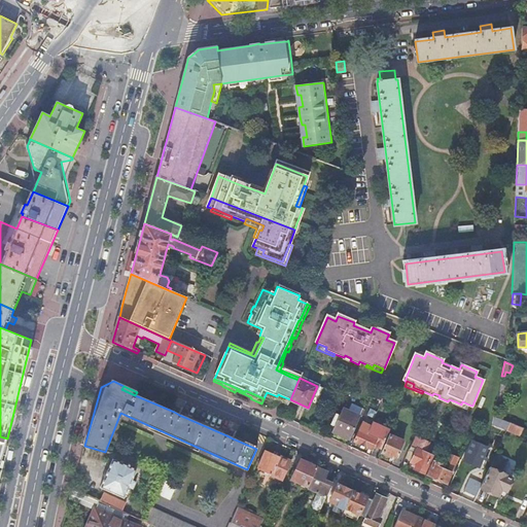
[(287,406),(290,399),(282,396),(278,394),(277,396),(267,392),(265,396),(275,401),(275,399),(287,406)]
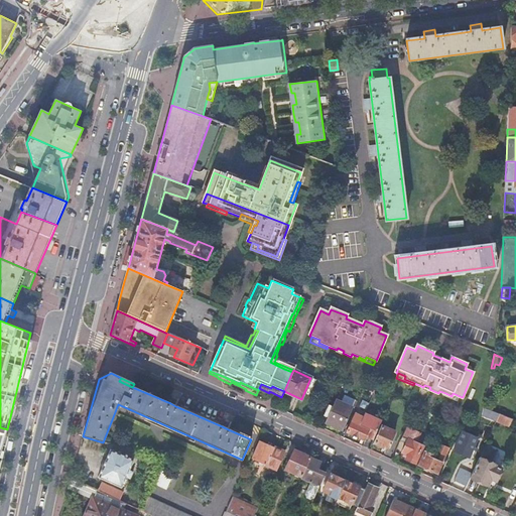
[(329,404),(324,415),(328,417),(326,423),(342,430),(351,408),(336,401),(334,406),(329,404)]
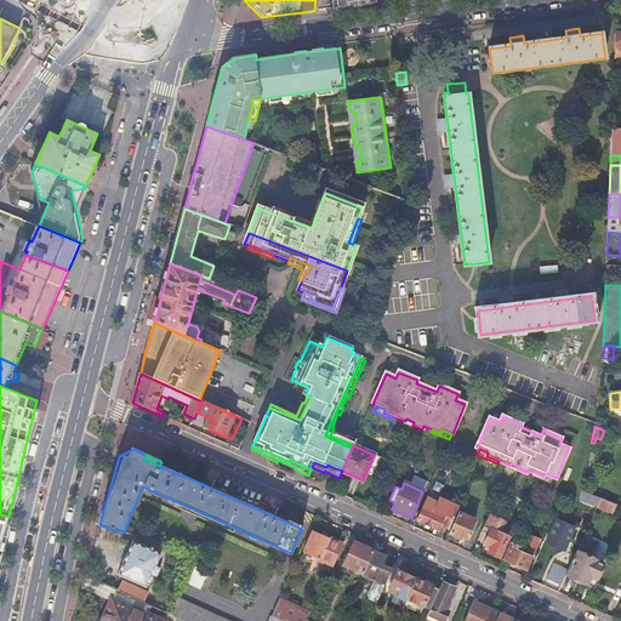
[(616,503),(600,497),(597,507),(611,513),(616,503)]
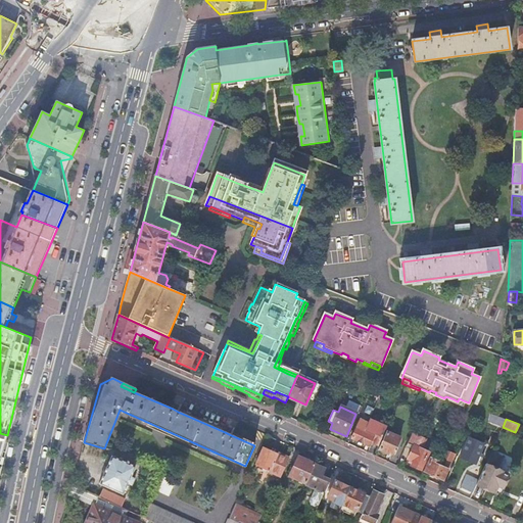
[(377,448),(384,432),(367,424),(368,423),(360,420),(350,438),(368,446),(370,444),(377,448)]
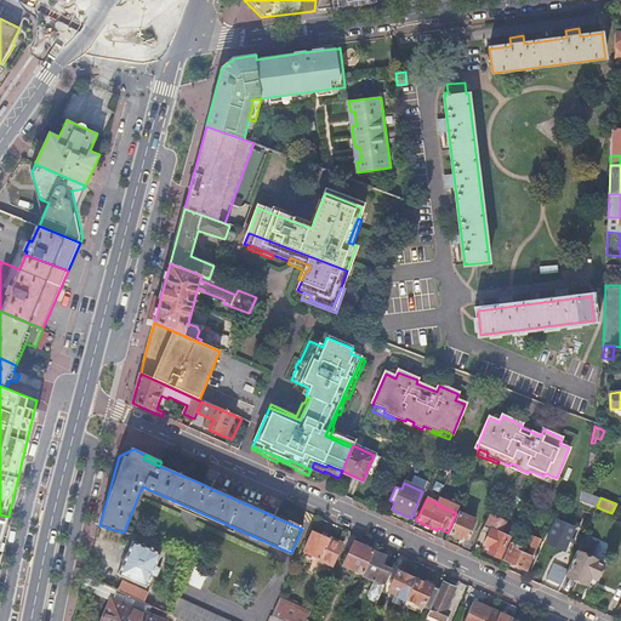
[(468,539),(476,520),(460,513),(450,534),(461,539),(462,536),(468,539)]
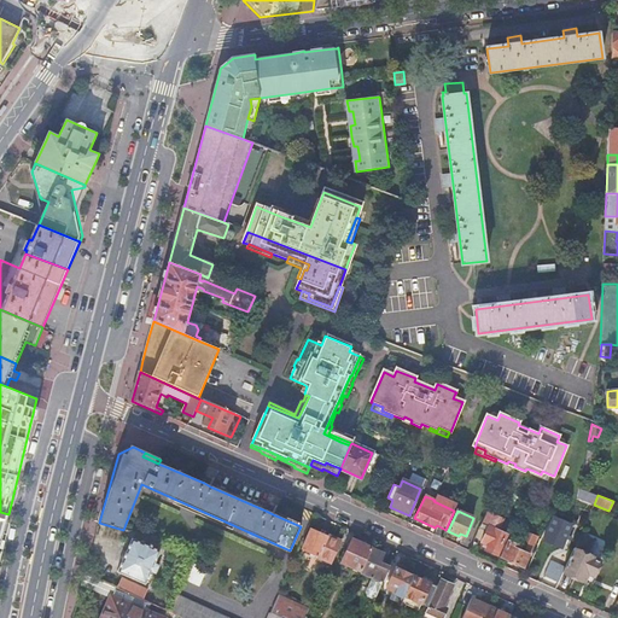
[(503,519),(487,511),(479,526),(488,530),(482,542),(488,546),(485,551),(496,555),(506,535),(499,531),(503,519)]
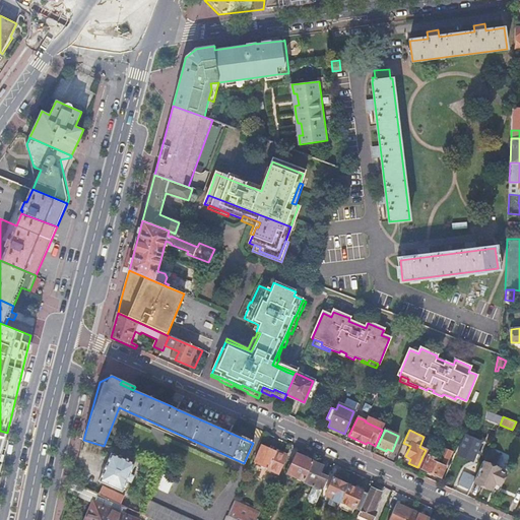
[(465,436),(457,454),(472,461),(480,442),(465,436)]
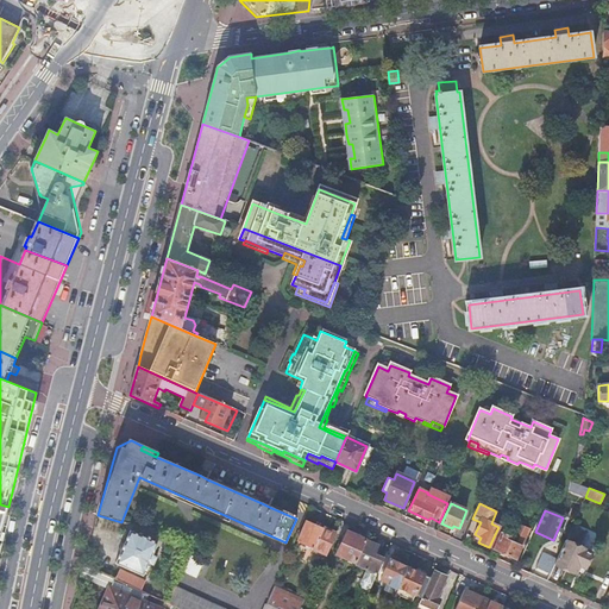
[(314,548),(327,554),(336,535),(322,529),(307,522),(299,541),(314,548)]
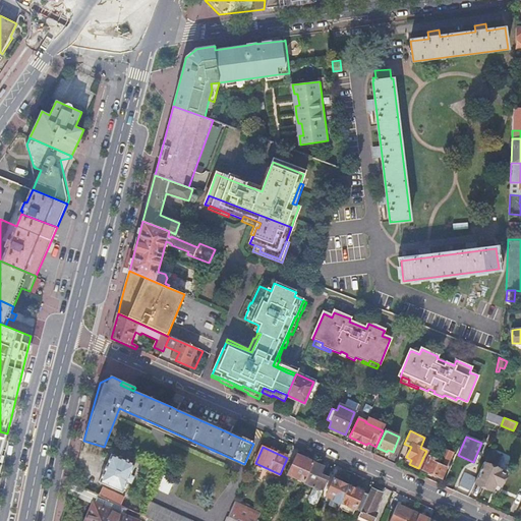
[(112,455),(100,482),(123,493),(128,482),(132,484),(134,477),(130,475),(135,465),(112,455)]
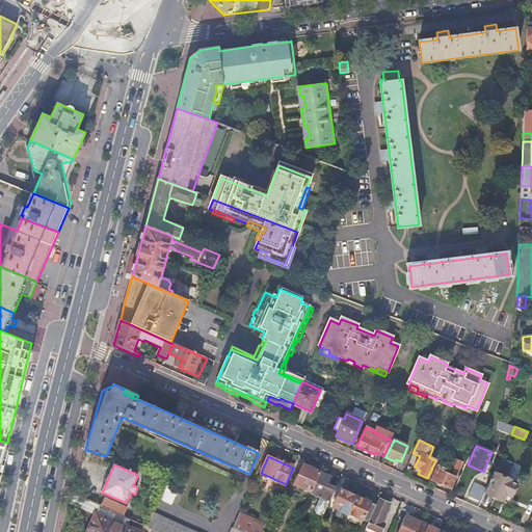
[(294,484),(312,491),(320,472),(303,464),(294,484)]
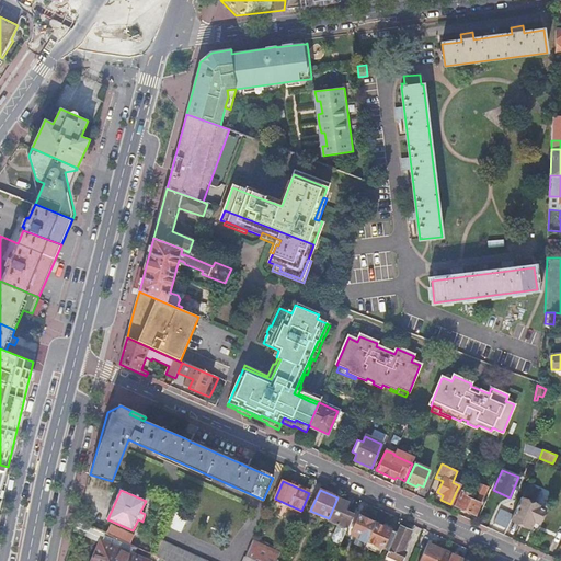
[(471,496),(461,492),(455,506),(474,515),(480,504),(470,500),(471,496)]
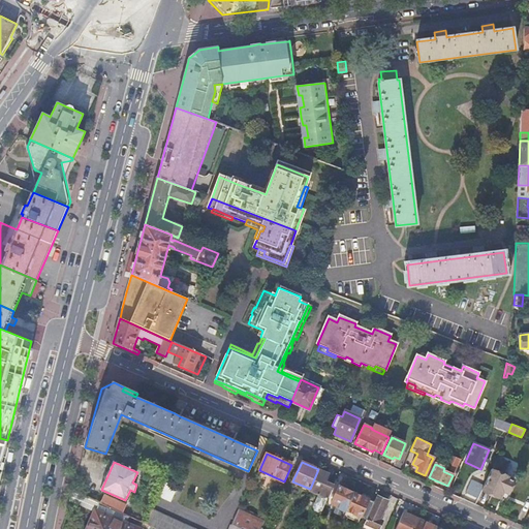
[(316,500),(324,504),(334,486),(325,481),(329,474),(318,469),(310,489),(309,491),(318,495),(316,500)]
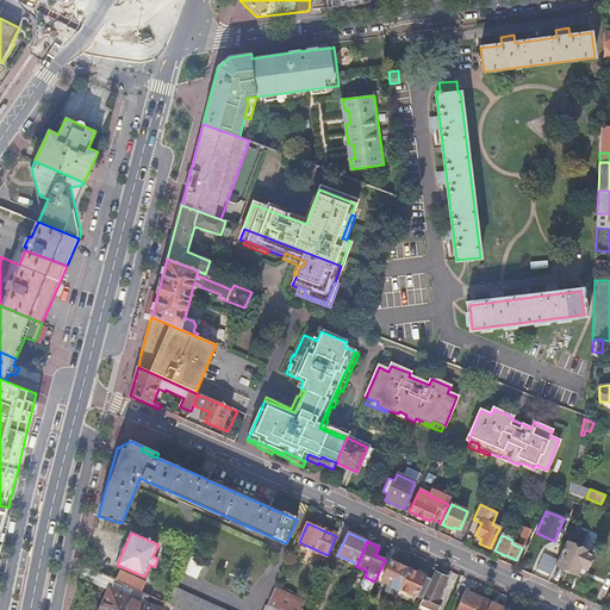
[(592,554),(566,541),(558,561),(555,565),(577,574),(578,571),(584,574),(592,554)]
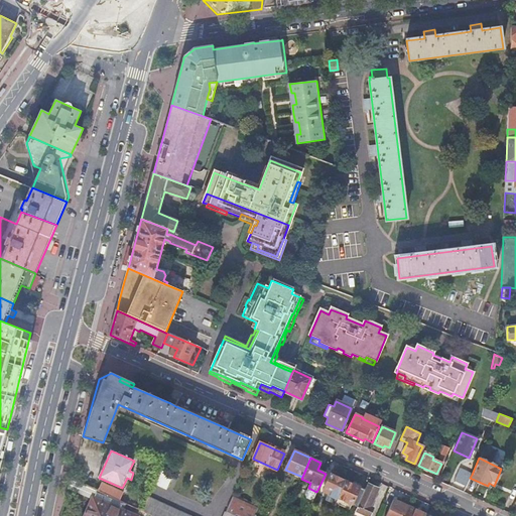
[(167,490),(173,476),(160,470),(154,484),(167,490)]
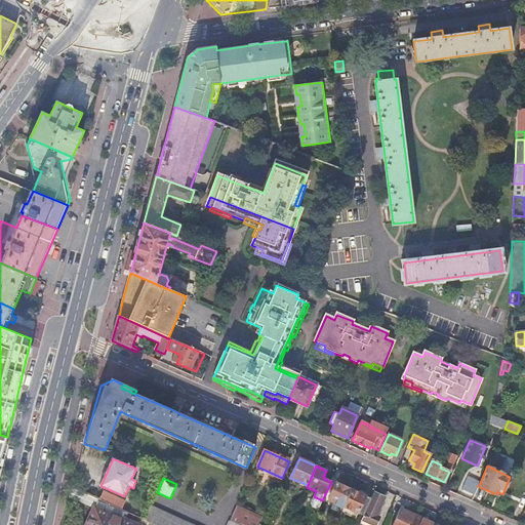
[(478,486),(480,483),(467,478),(461,489),(475,495),(478,486)]
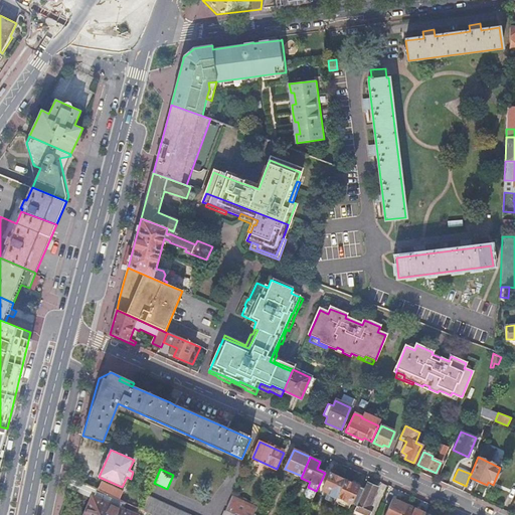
[(337,497),(345,480),(338,477),(338,476),(338,474),(332,471),(331,472),(330,474),(322,490),(337,497)]
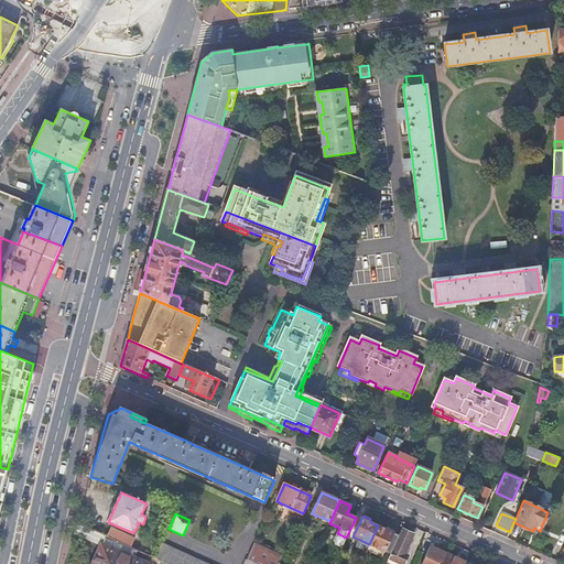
[(78,524),(76,534),(102,545),(94,563),(147,563),(132,557),(136,550),(131,548),(108,538),(78,524)]
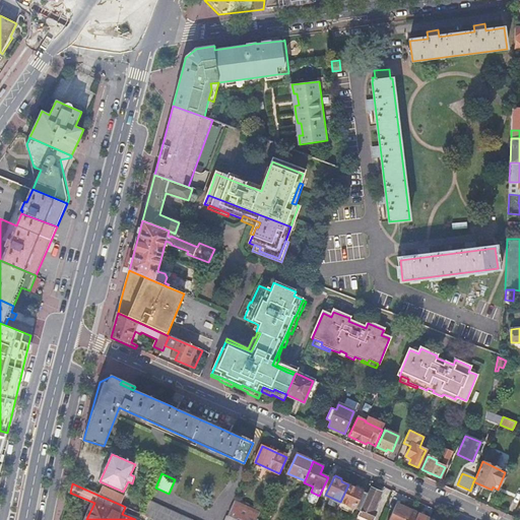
[(368,494),(348,484),(340,502),(361,510),(368,494)]
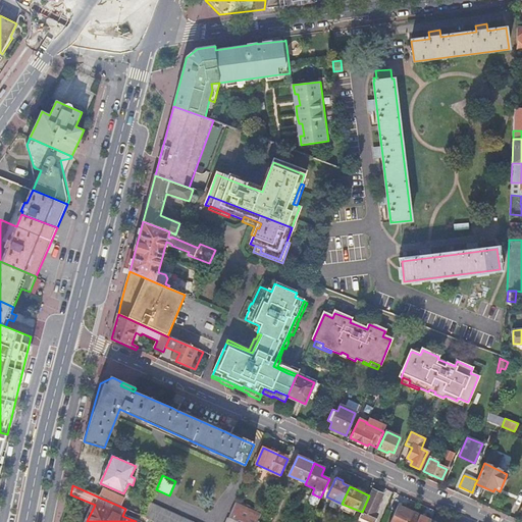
[(103,488),(100,498),(121,507),(125,499),(103,488)]
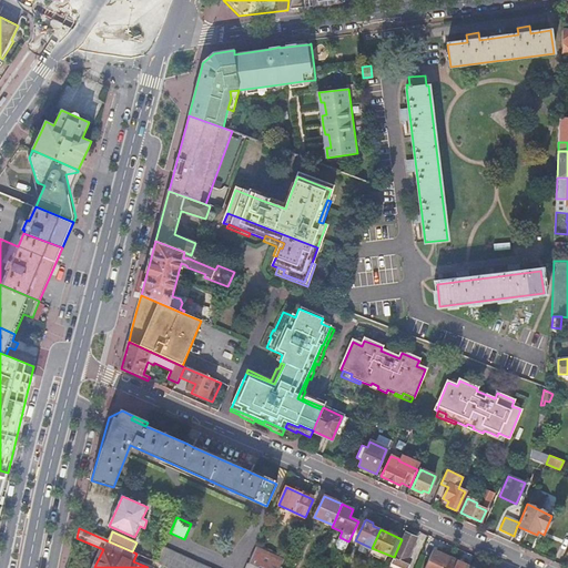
[(394,557),(392,561),(406,567),(411,558),(407,557),(416,538),(405,533),(402,539),(394,557)]
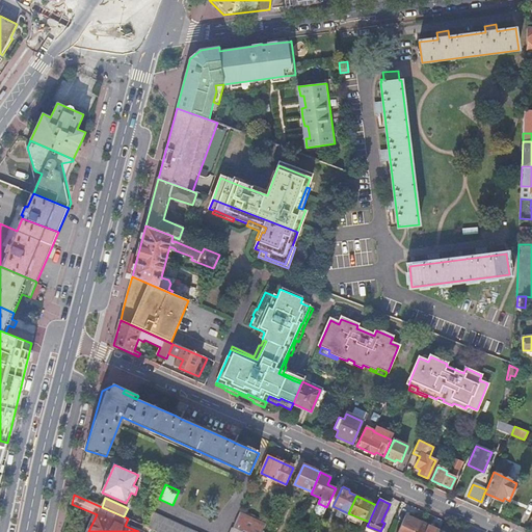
[(157,531),(195,531),(153,512),(145,527),(157,531)]
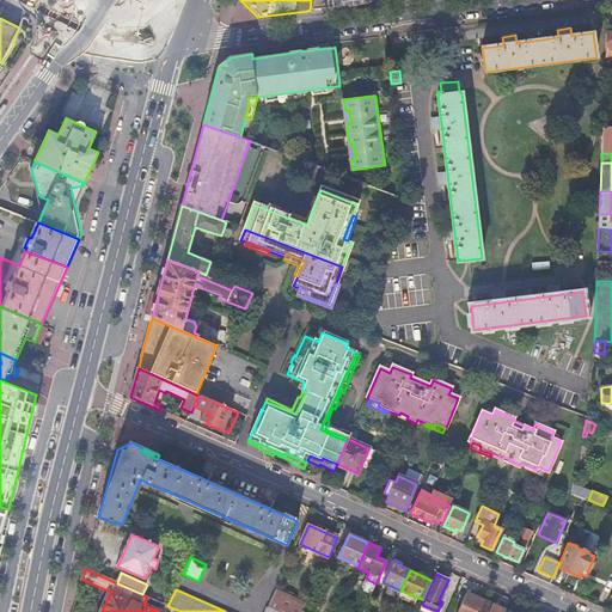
[(276,591),(269,606),(276,609),(283,611),(301,611),(306,604),(283,593),(276,591)]
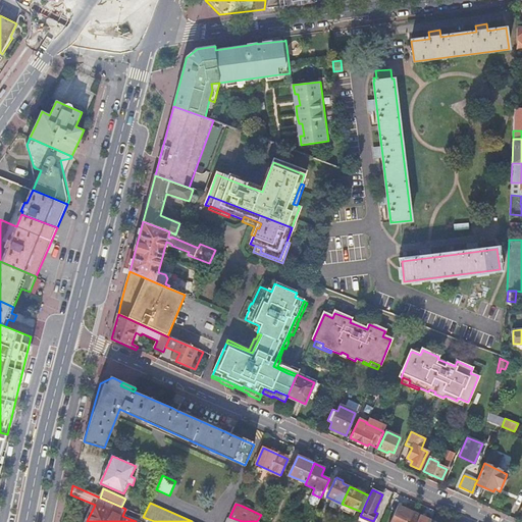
[(398,506),(390,521),(408,521),(413,512),(398,506)]
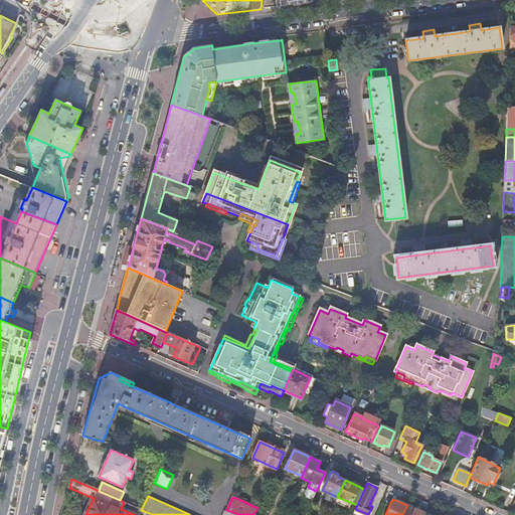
[(427,514),(428,514),(407,505),(402,514),(427,514)]
